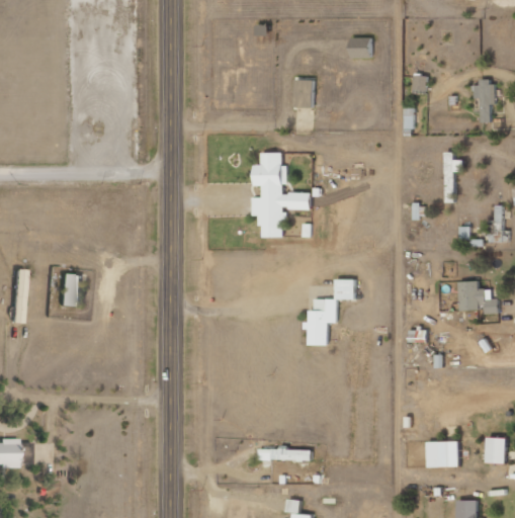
[(370,58),(369,37),(348,37),(349,58),(370,58)]
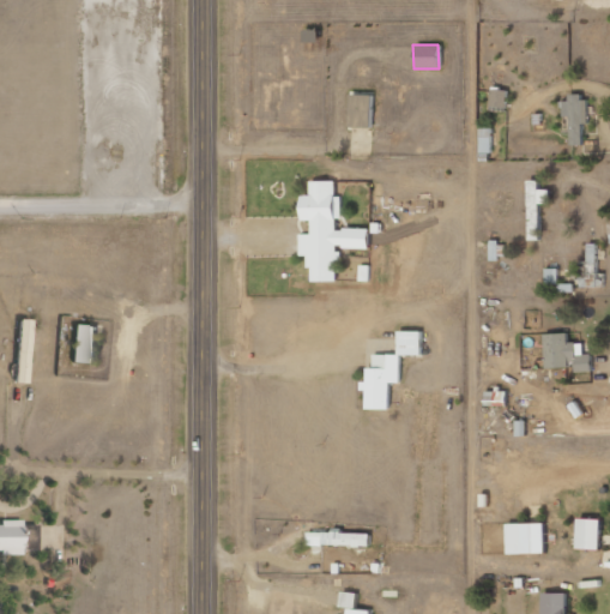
[(505,91),(489,90),(488,108),(503,109),(505,91)]
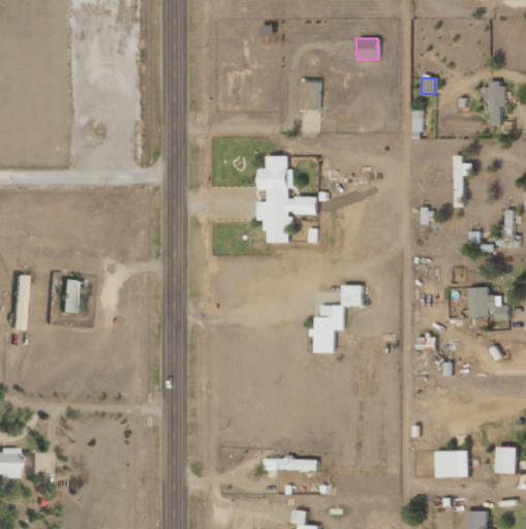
[(299,110),(318,110),(318,82),(299,82),(299,110)]
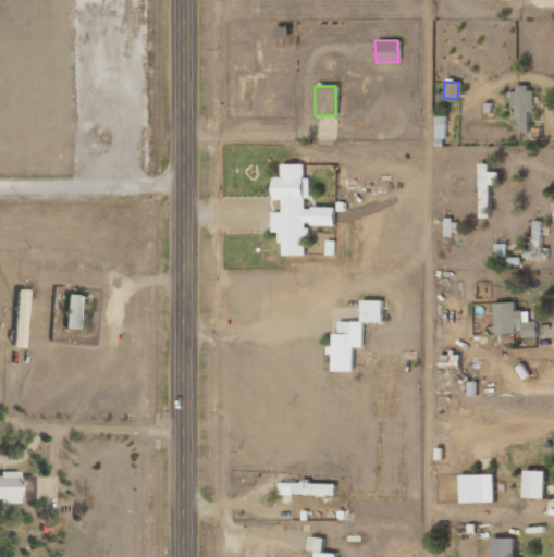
[(527,132),(526,112),(532,112),(531,88),(508,88),(508,106),(515,106),(516,132),(527,132)]
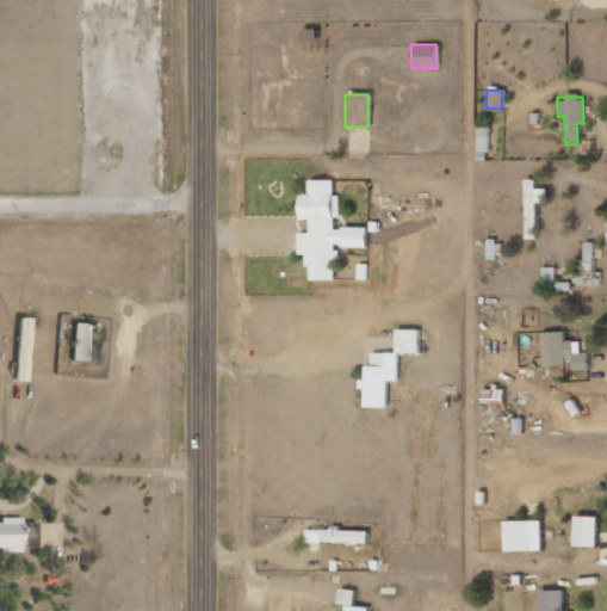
[(364,247),(364,227),(339,227),(338,247),(364,247)]
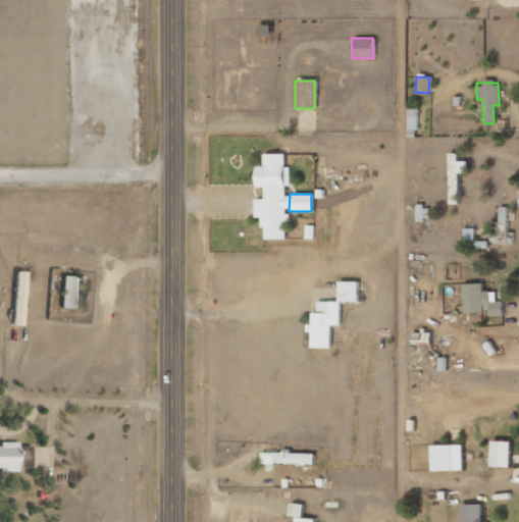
[(490,244),(511,245),(511,232),(505,232),(506,207),(498,207),(497,222),(491,222),(490,244)]
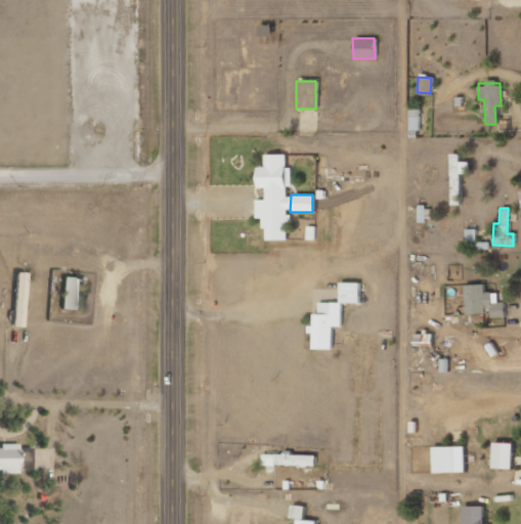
[(78,311),(79,278),(59,278),(58,310),(78,311)]
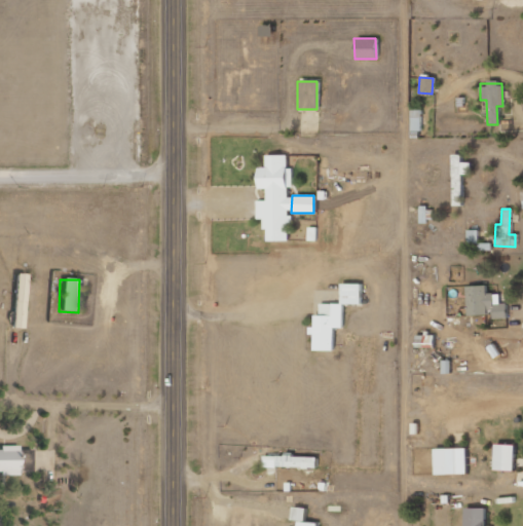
[(359,285),(339,284),(339,304),(359,304),(359,285)]
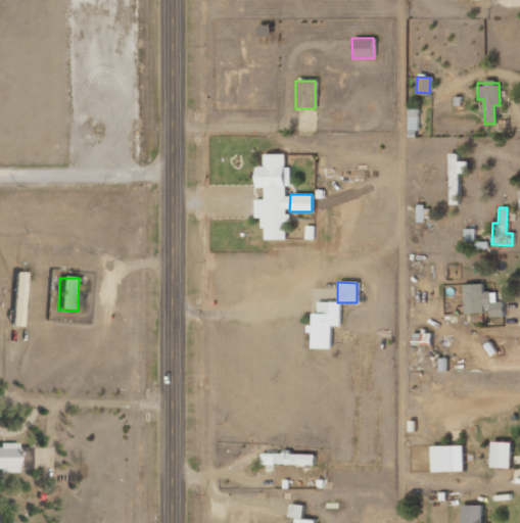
[(462,285),(463,314),(486,313),(486,317),(502,316),(502,301),(488,302),(488,291),(482,291),(481,284),(462,285)]
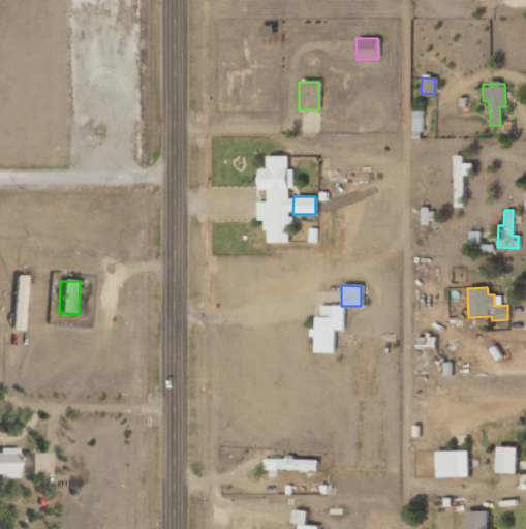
[(342,331),(343,306),(319,305),(319,317),(314,317),(314,330),(312,329),(312,352),(334,352),(334,331),(342,331)]
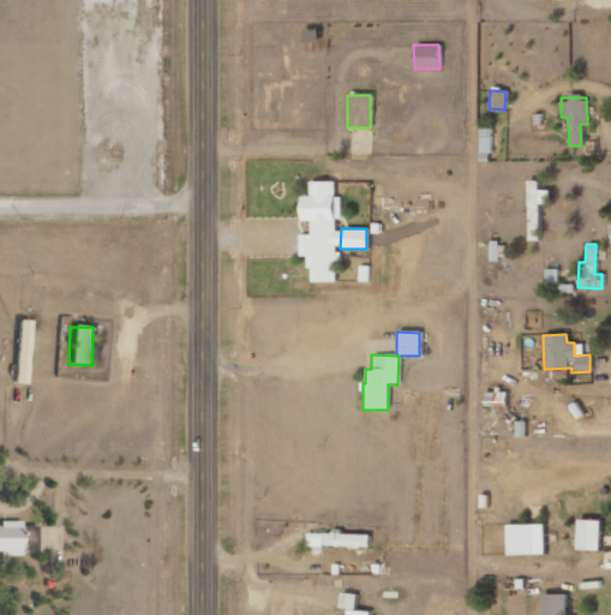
[(19,556),(19,550),(35,550),(35,526),(19,526),(19,521),(0,520),(0,556),(19,556)]
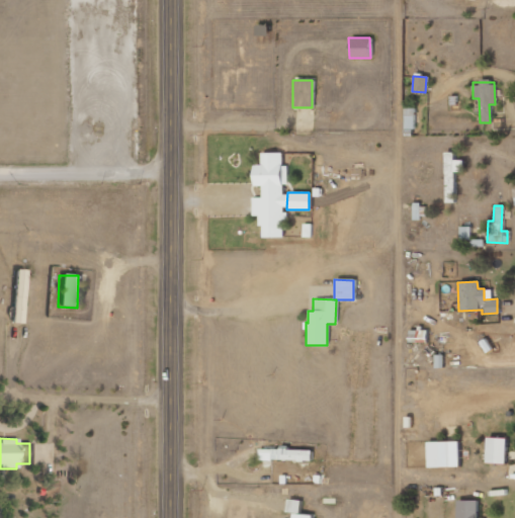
[(505,438),(485,438),(484,463),(504,463),(505,438)]
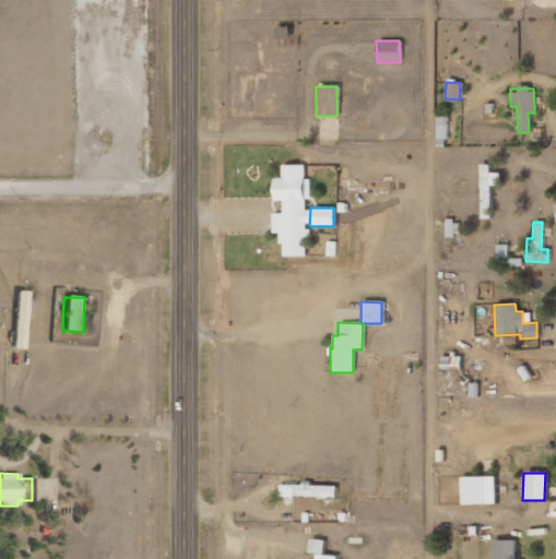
[(459,477),(460,504),(495,504),(494,476),(459,477)]
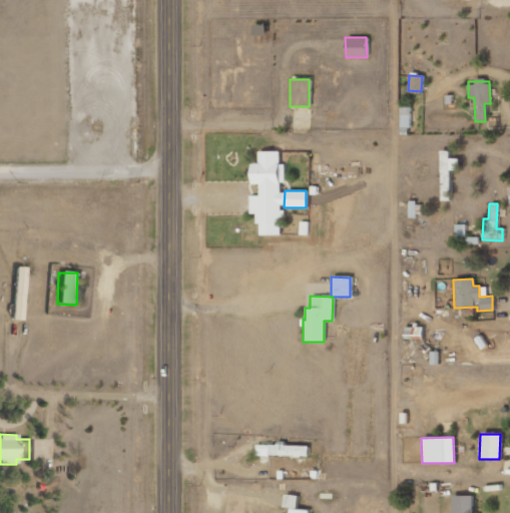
[(307,445),(275,444),(275,445),(256,444),(256,455),(307,457),(307,445)]
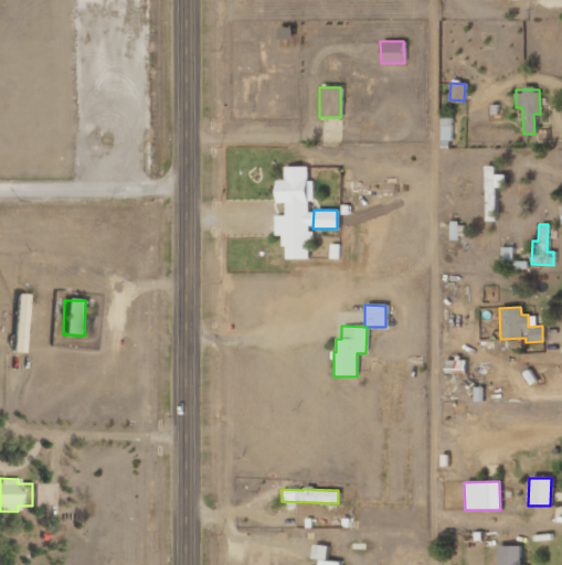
[(519,564),(520,546),(498,545),(497,564),(519,564)]
